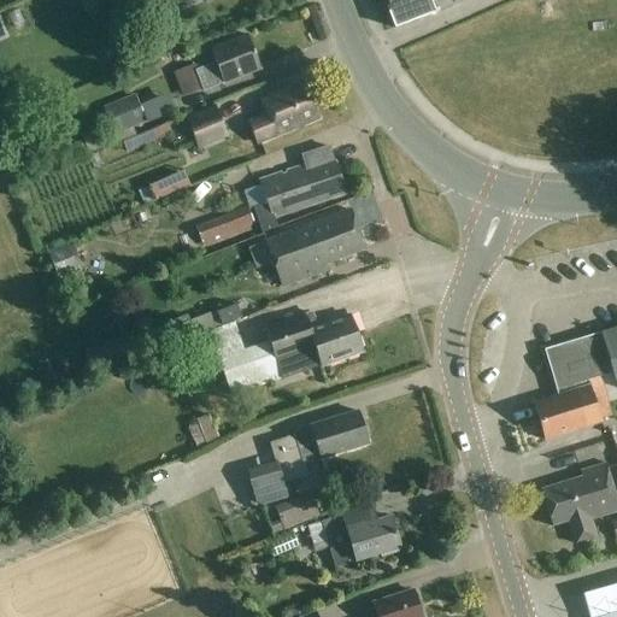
[(395,29),(475,0),(406,0),(388,7),(395,29)]
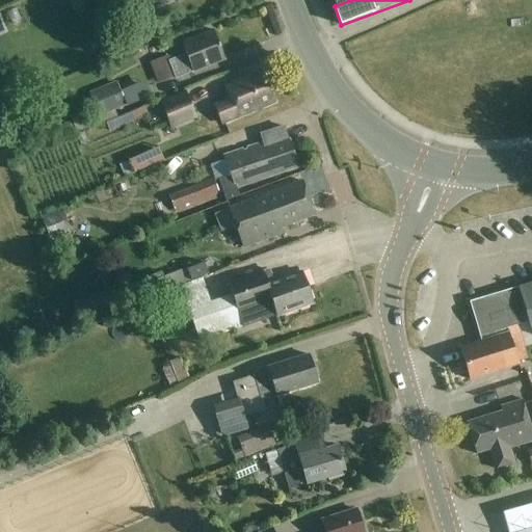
[(175,78),(192,71),(223,58),(212,29),(180,42),(185,54),(168,60),(175,78)]
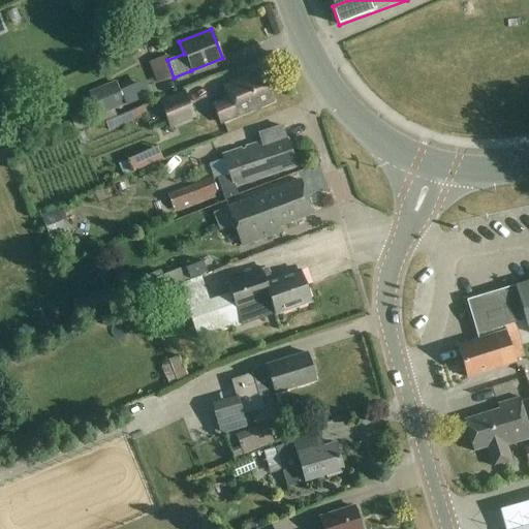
[(220,87),(225,98),(211,104),(218,122),(267,101),(256,76),(232,86),(231,82),(220,87)]
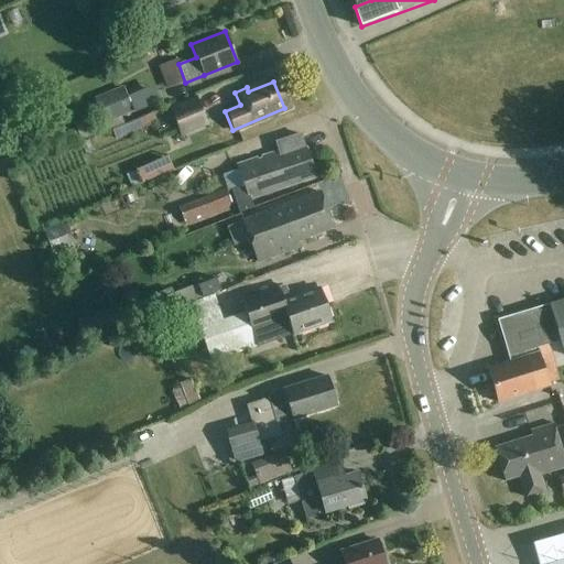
[(125,88),(95,100),(106,126),(134,114),(133,110),(128,96),(126,91),(125,88)]
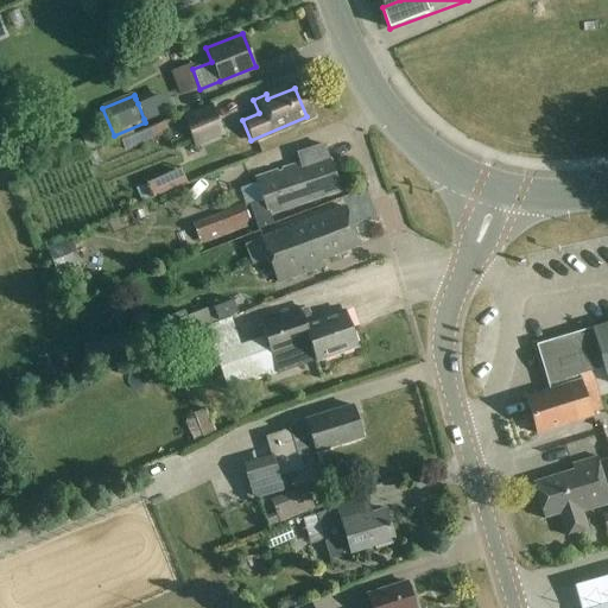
[(165,95),(139,106),(145,122),(146,122),(172,113),(165,95)]
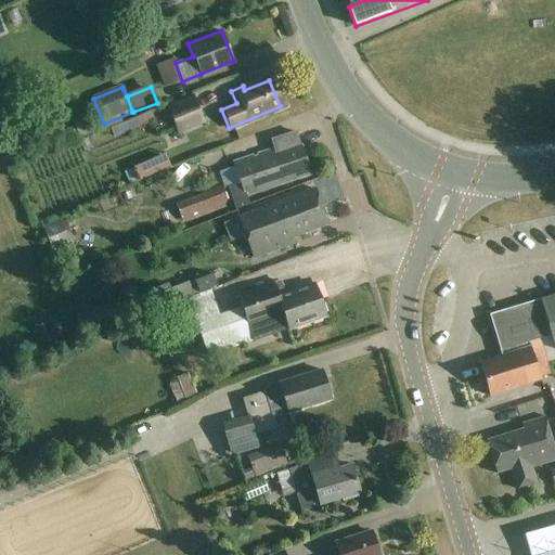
[(167,108),(178,134),(205,124),(194,98),(167,108)]
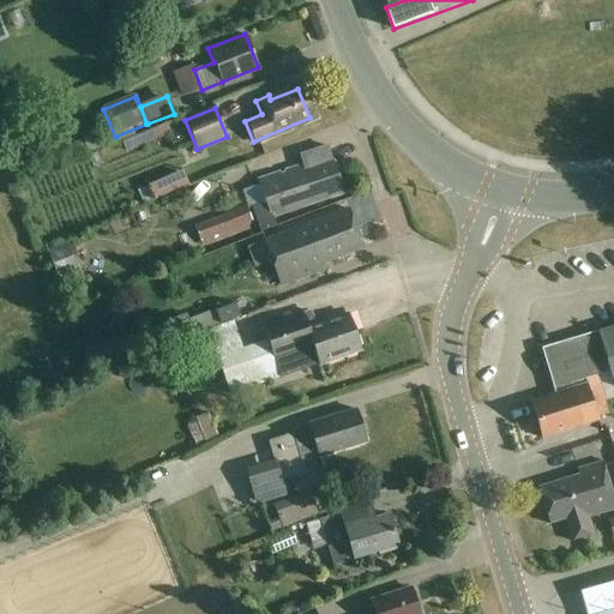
[(263,186),(245,192),(250,206),(252,205),(258,228),(272,223),(270,214),(342,192),(327,144),(299,152),(301,163),(259,175),(263,186)]
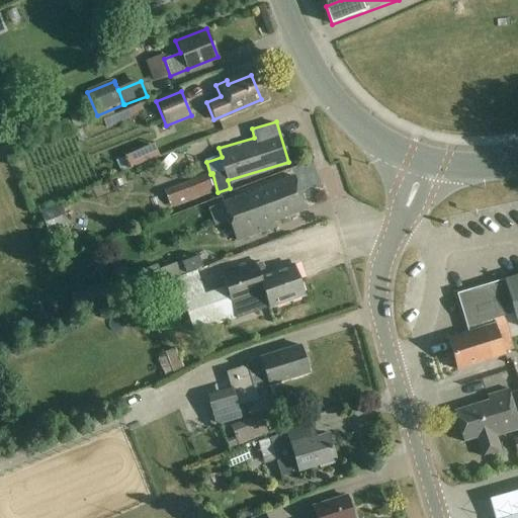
[(81,130),(74,133),(78,143),(85,140),(81,130)]
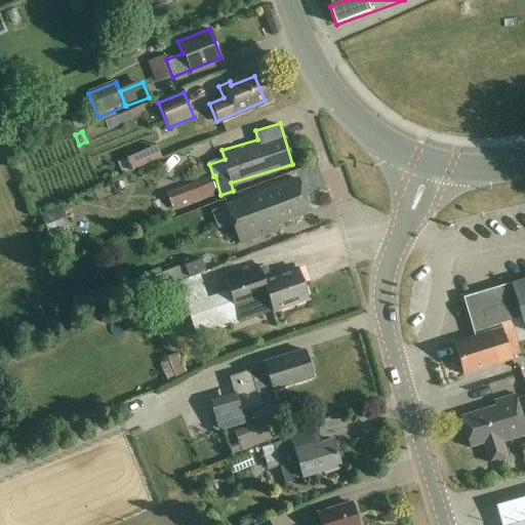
[(15,134),(10,142),(13,149),(22,150),(27,144),(24,136),(15,134)]
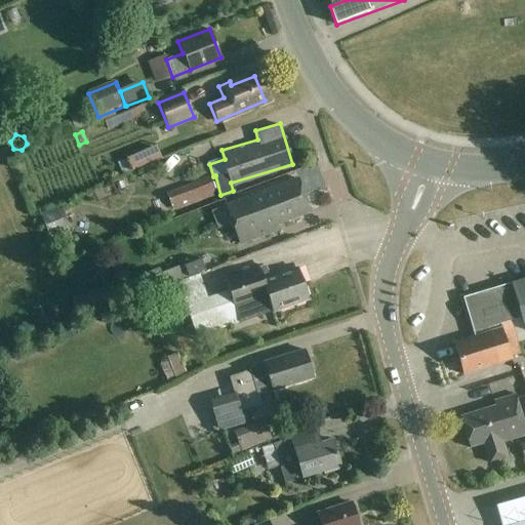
[(144,169),(174,158),(169,145),(138,156),(144,169)]
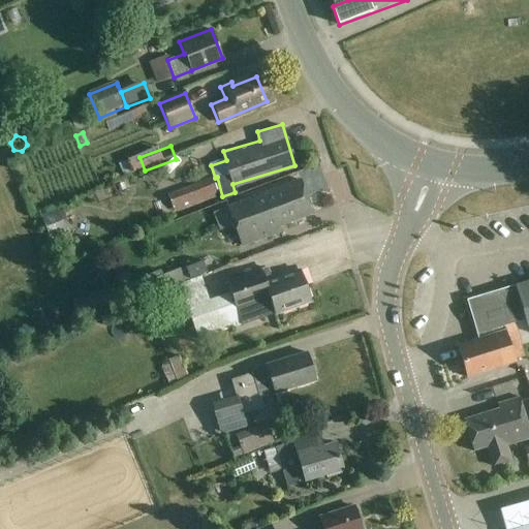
[(181,172),(196,165),(192,156),(177,162),(181,172)]
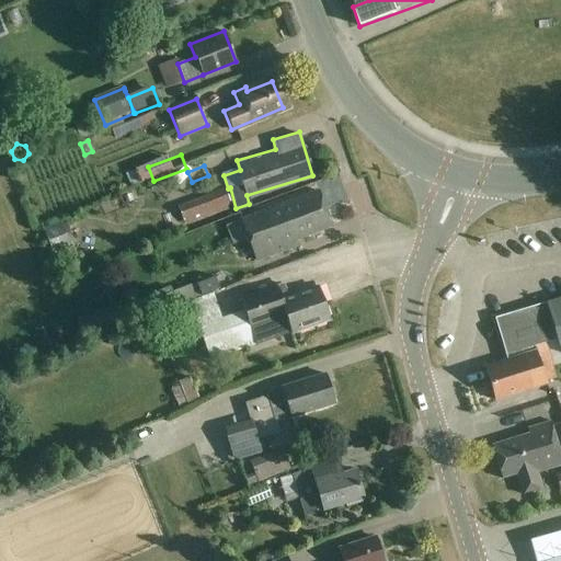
[(185,227),(233,208),(226,189),(179,207),(185,227)]
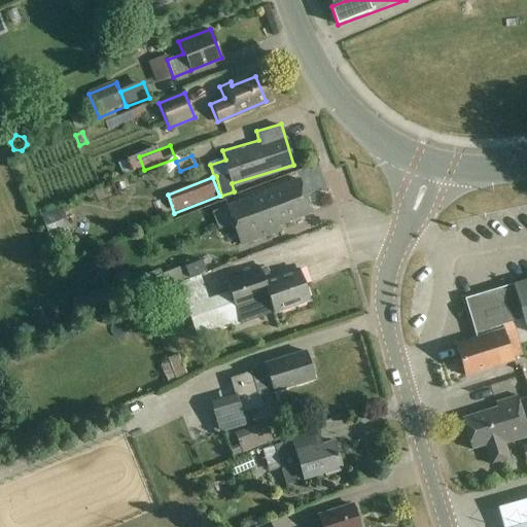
[(234,221),(306,194),(301,177),(227,203),(234,221)]
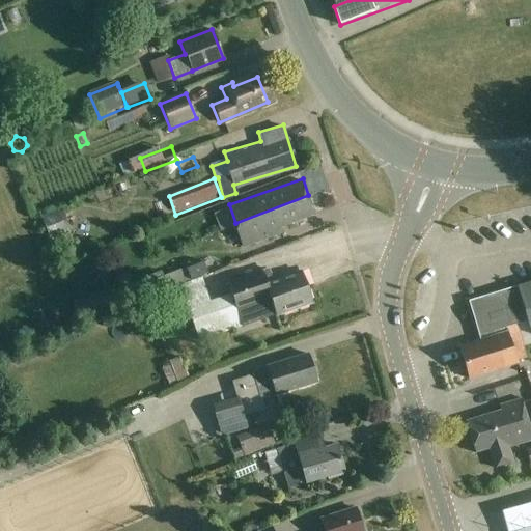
[(308,195),(235,223),(243,245),(284,230),(282,225),(314,214),(308,195)]
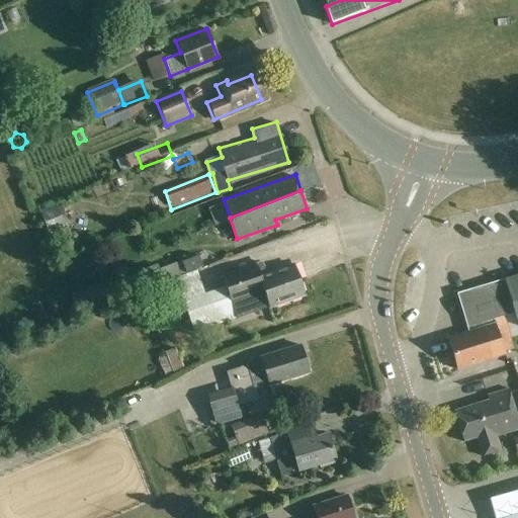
[(50,233),(65,228),(56,204),(40,209),(50,233)]
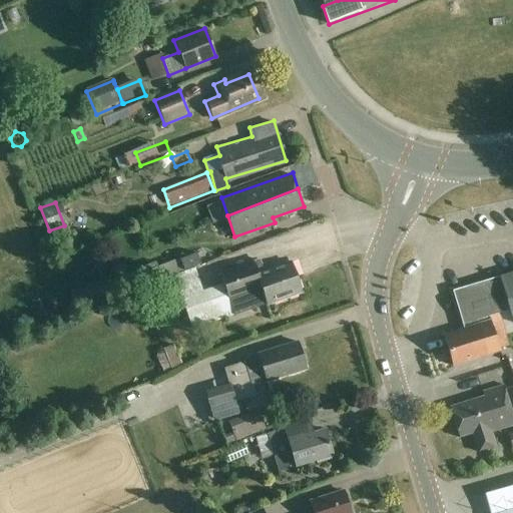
[(180,260),(183,271),(193,267),(200,264),(197,253),(180,260)]
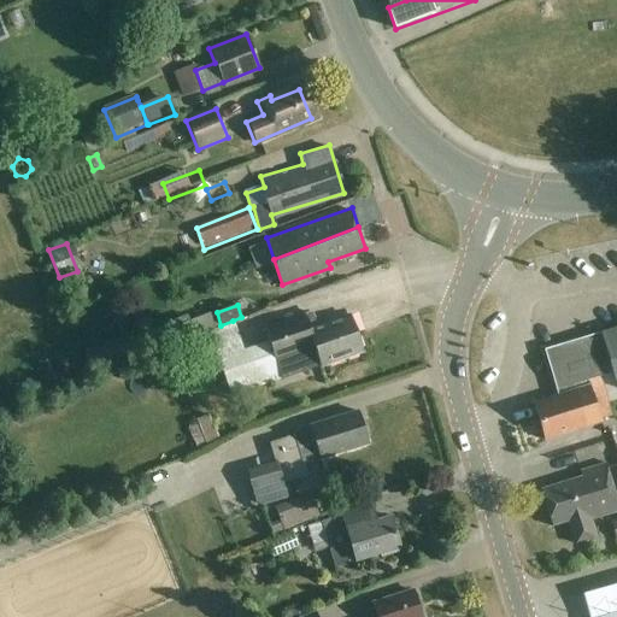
[(244,350),(233,321),(221,325),(213,328),(213,330),(210,331),(219,360),(223,358),(235,394),(362,352),(348,315),(316,325),(311,311),(265,327),(270,341),(244,350)]
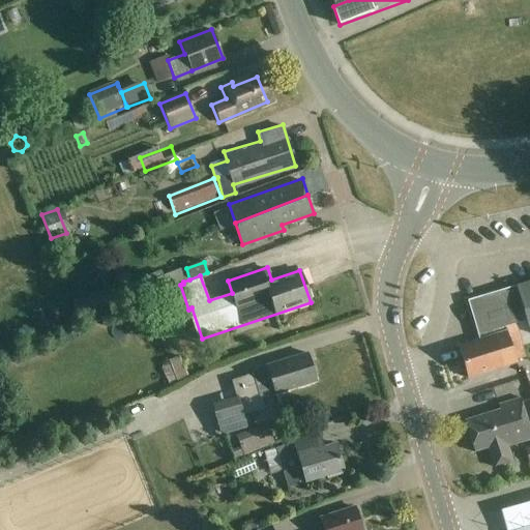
[(175,272),(151,282),(155,294),(180,285),(183,284),(183,282),(181,277),(187,275),(184,268),(175,272)]
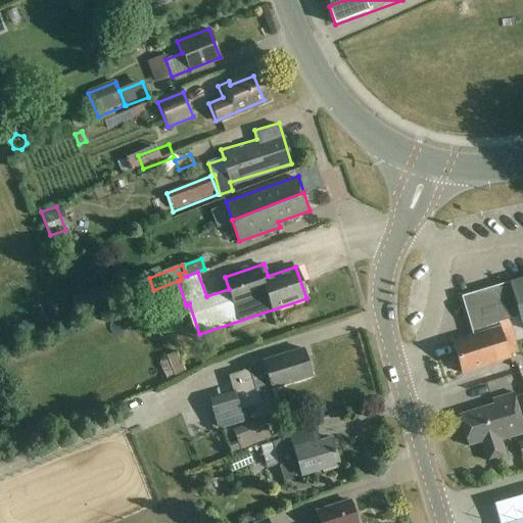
[(522,383),(522,384),(522,386),(522,280),(511,284),(511,287),(465,301),(475,335),(502,327),(501,323),(521,317),(522,324),(522,383)]
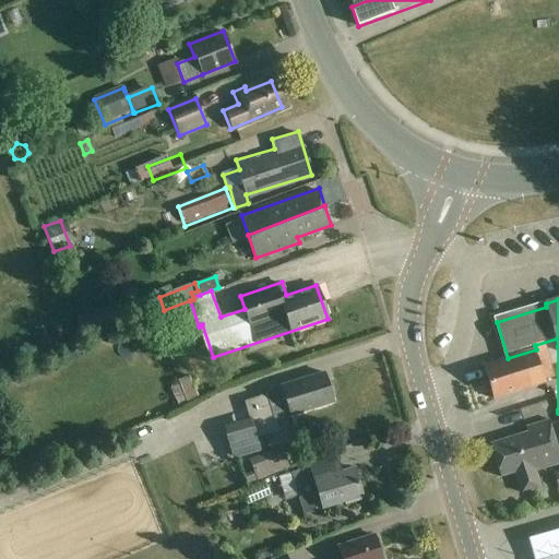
[(551,366),(558,363),(558,346),(557,339),(535,345),(536,349),(508,358),(509,359),(486,366),(496,400),(546,385),(545,382),(555,379),(551,366)]
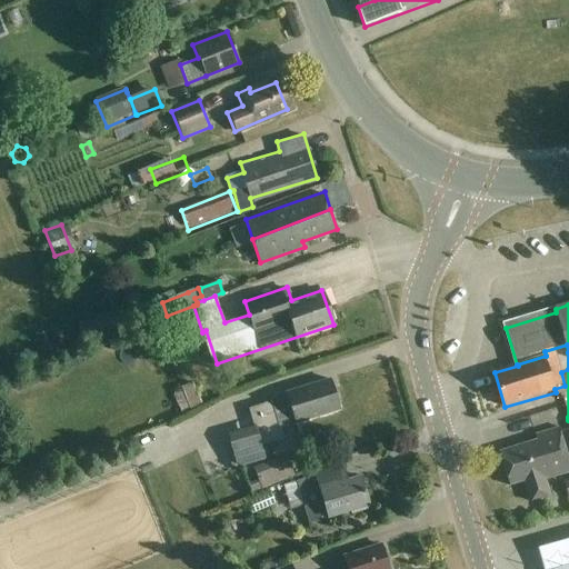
[(256,436),(246,439),(246,440),(232,445),(239,467),(265,459),(261,446),(283,439),(279,426),(296,421),(339,408),(329,376),(286,390),(288,395),(270,400),(271,402),(248,409),(256,436)]
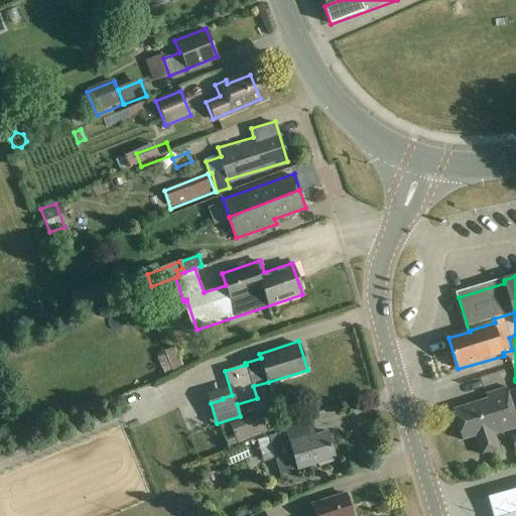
[(172,373),(184,369),(176,349),(164,353),(172,373)]
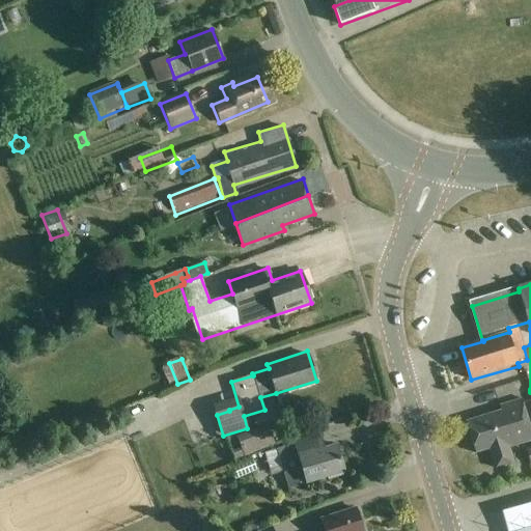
[(512,460),(508,450),(530,443),(530,431),(522,400),(500,407),(501,412),(466,422),(475,454),(487,451),(493,468),(512,460)]
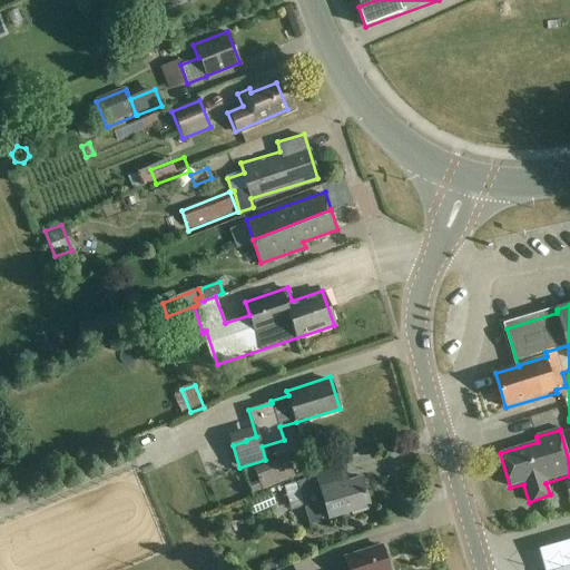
[(346,484),(341,464),(316,472),(317,478),(286,487),(293,509),(305,505),(310,523),(369,505),(361,480),(346,484)]
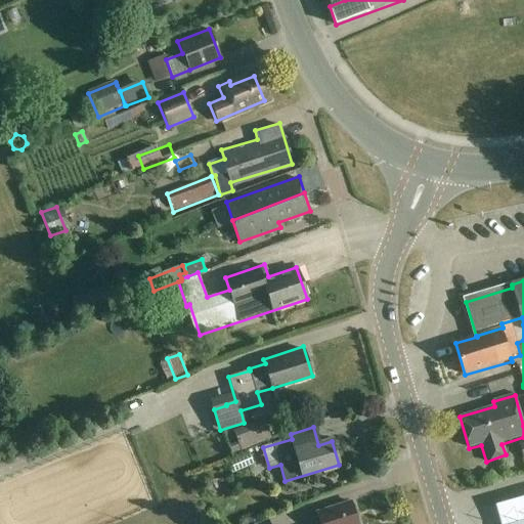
[(523,523),(523,497),(495,506),(499,523),(523,523)]
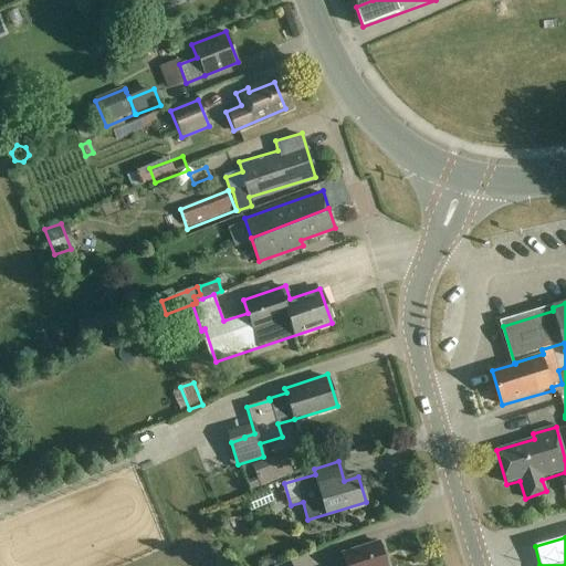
[(387,565),(379,540),(343,551),(347,565),(387,565)]
